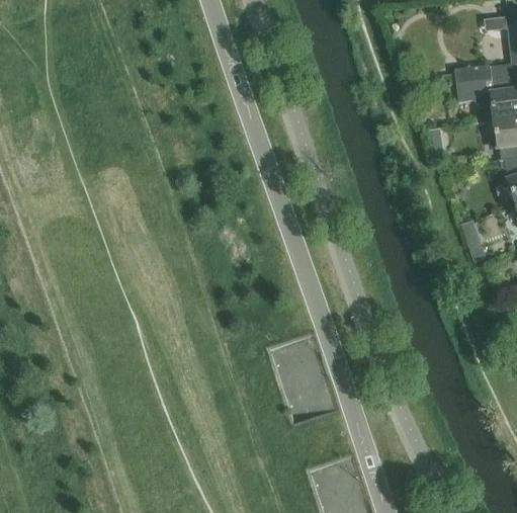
[(453,68),(455,83),(516,75),(516,21),(506,22),(511,62),(489,65),(489,63),(453,68)]
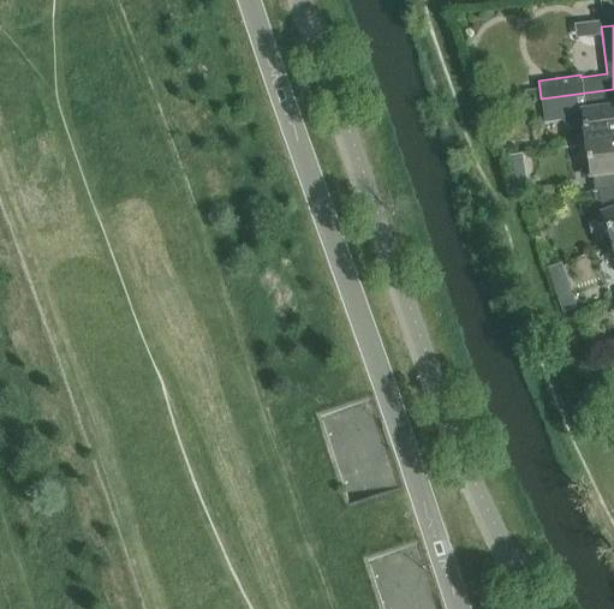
[(498,89),(486,89),(487,100),(499,100),(498,89)]
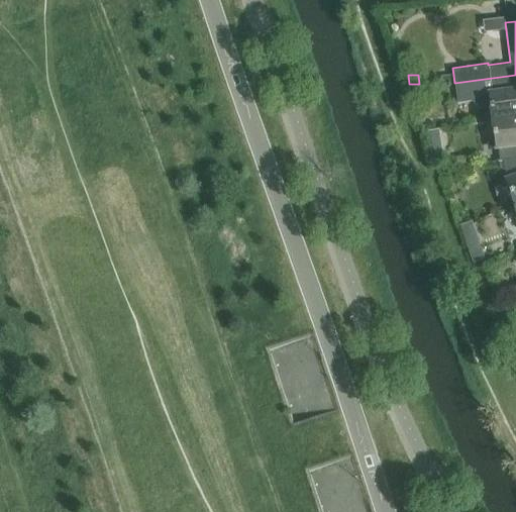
[(515,75),(454,83),(456,100),(471,99),(480,105),(489,104),(489,106),(490,106),(491,119),(515,115),(515,75)]
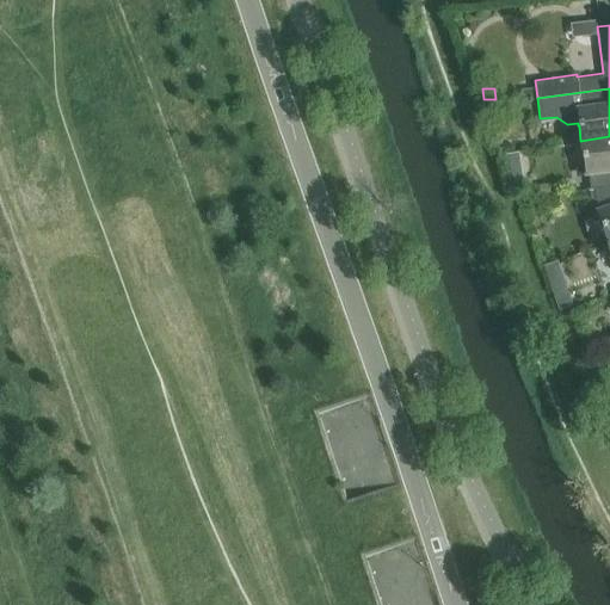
[(609,136),(580,141),(583,152),(581,152),(583,158),(585,172),(587,172),(590,185),(586,186),(586,187),(593,186),(609,184),(609,136)]
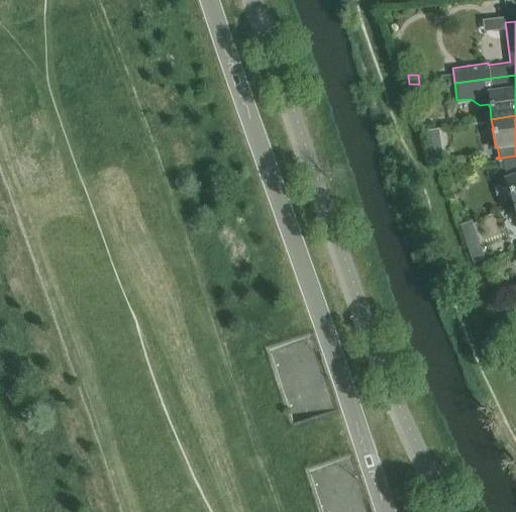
[(515,156),(502,158),(503,165),(507,176),(505,177),(509,189),(508,189),(510,193),(515,205),(515,204),(515,156)]
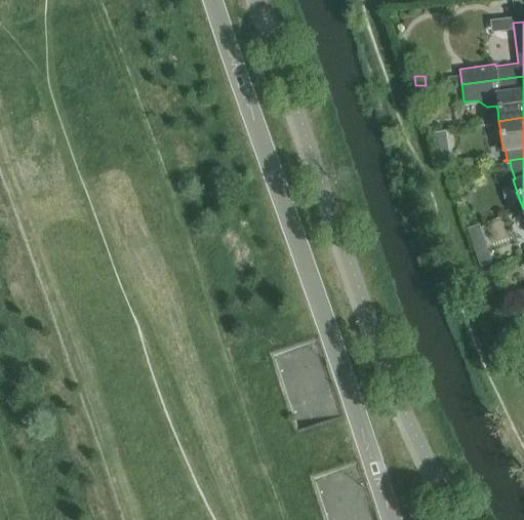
[(481,222),(469,226),(473,237),(485,233),(481,222)]
